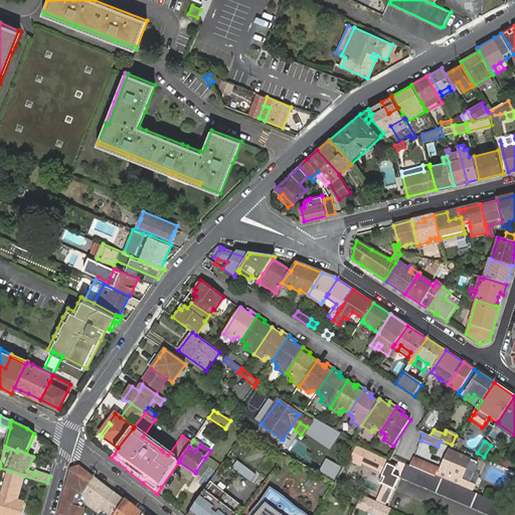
[(412,460),(410,466),(443,479),(447,481),(472,492),(475,486),(469,482),(473,473),(476,465),(472,463),(469,462),(470,460),(450,451),(441,470),(413,458),(412,460)]
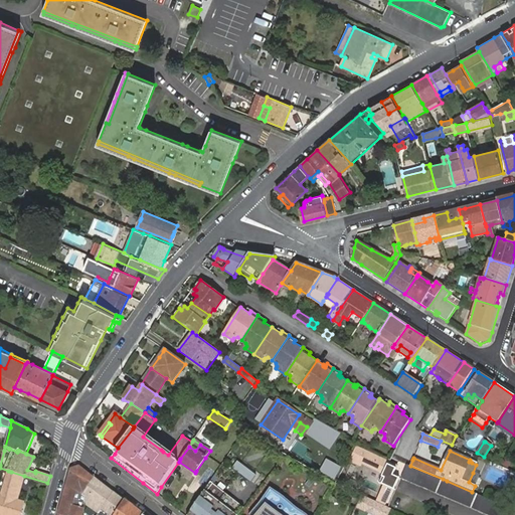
[(322,477),(335,483),(345,466),(332,458),(322,477)]
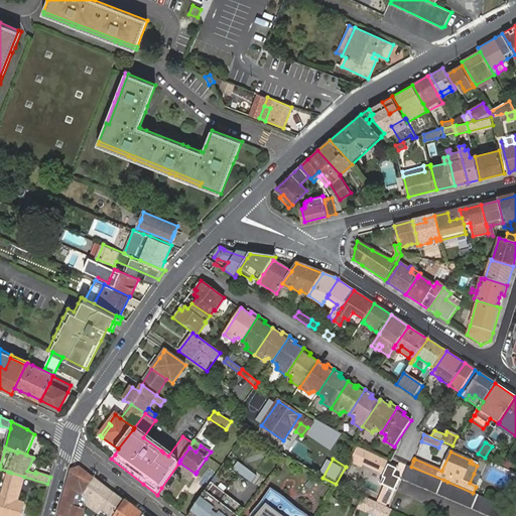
[(252,483),(257,476),(237,462),(232,469),(252,483)]
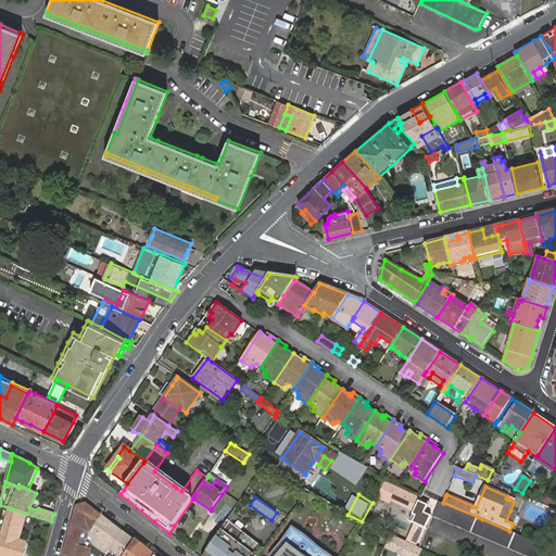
[(388,498),(379,517),(397,526),(395,530),(411,538),(413,532),(413,533),(424,512),(415,508),(413,510),(388,498)]
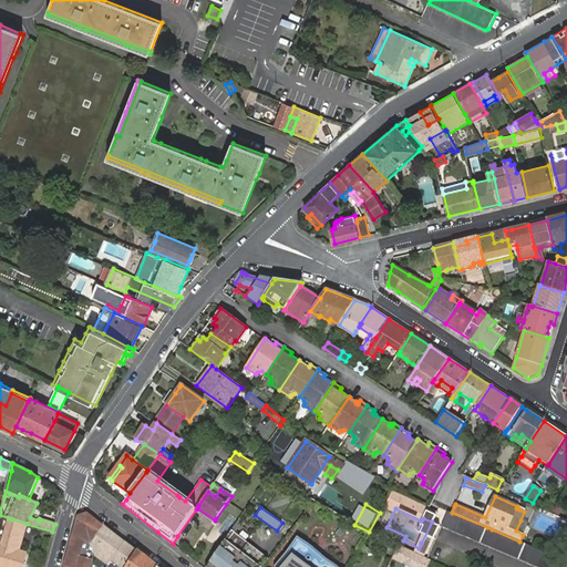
[(78,516),(72,537),(84,540),(84,542),(92,545),(104,525),(88,512),(78,516)]
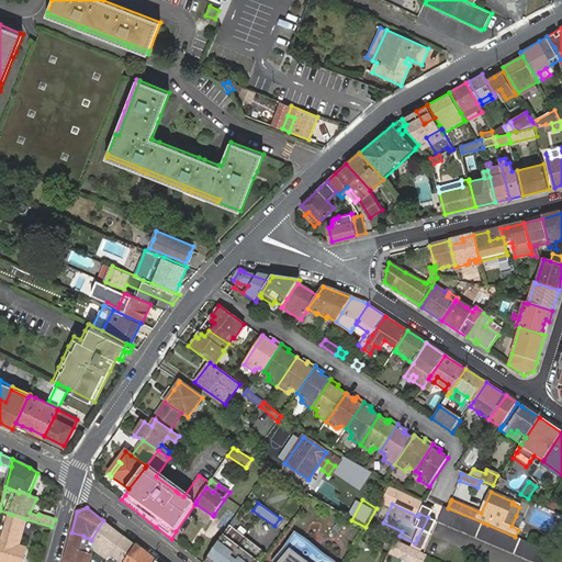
[(440,517),(438,521),(476,538),(514,554),(532,561),(555,561),(559,555),(557,554),(537,546),(520,539),(515,537),(487,525),(483,523),(448,508),(444,507),(440,517)]
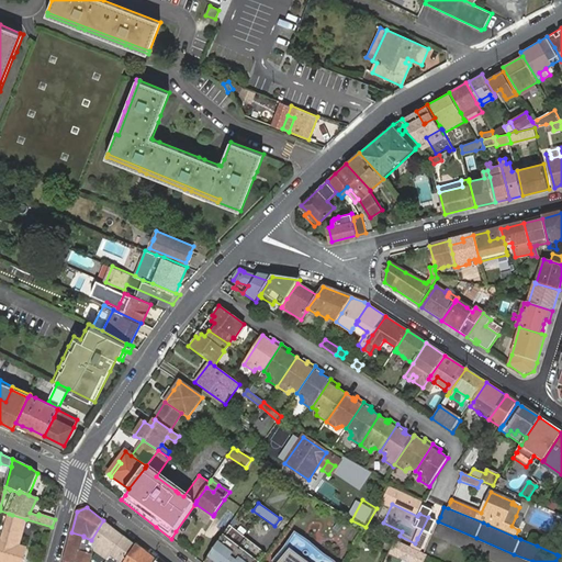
[(0,561),(21,561),(26,549),(19,546),(26,519),(12,515),(9,514),(2,541),(0,540),(0,561)]
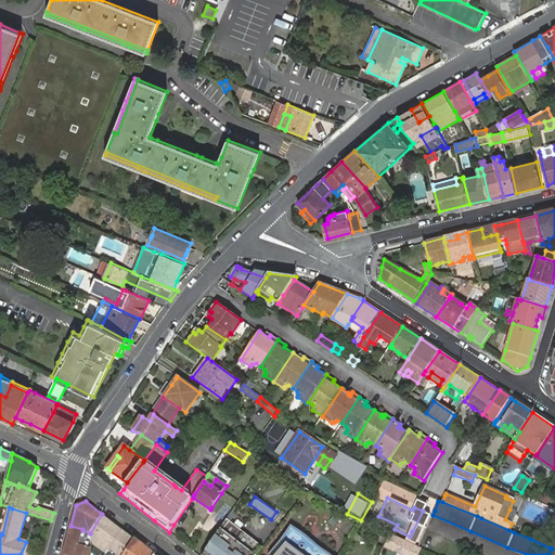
[(505,519),(512,524),(517,512),(510,510),(505,519)]
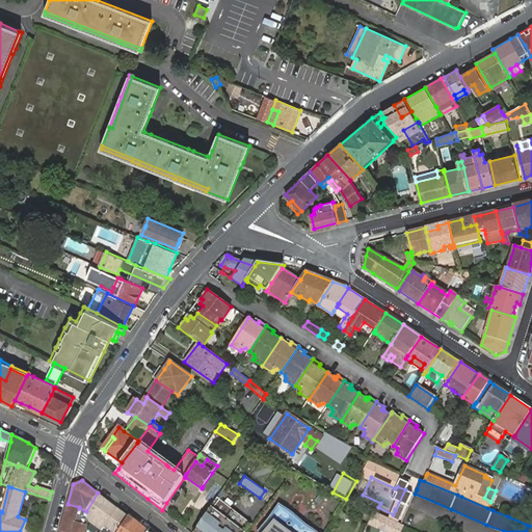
[(98,493),(86,511),(89,513),(88,520),(102,531),(101,531),(118,531),(128,516),(117,508),(98,493)]
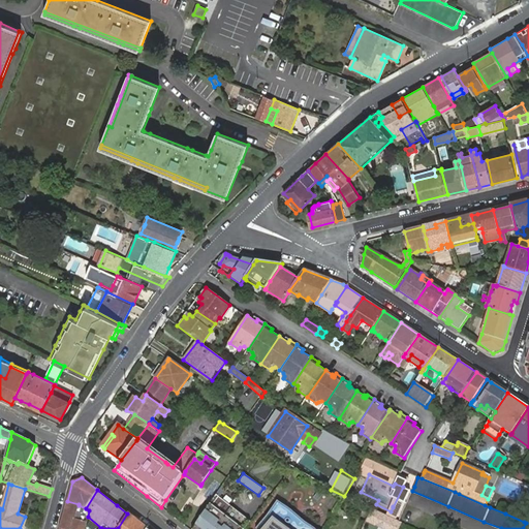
[(245,517),(216,495),(206,509),(192,528),(244,528),(250,521),(245,517)]
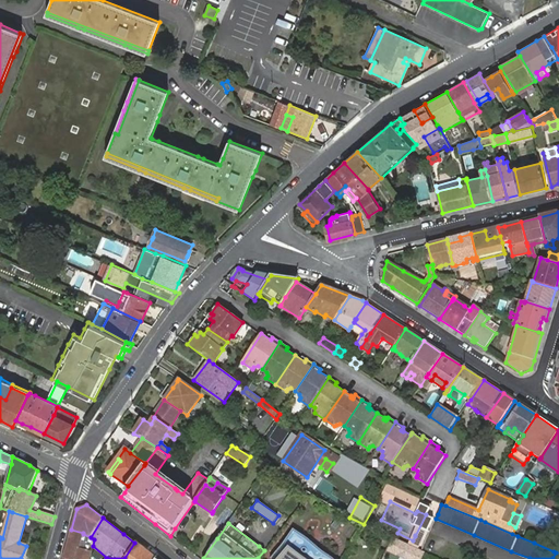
[(376,530),(365,525),(363,527),(381,536),(382,533),(380,532),(376,530)]
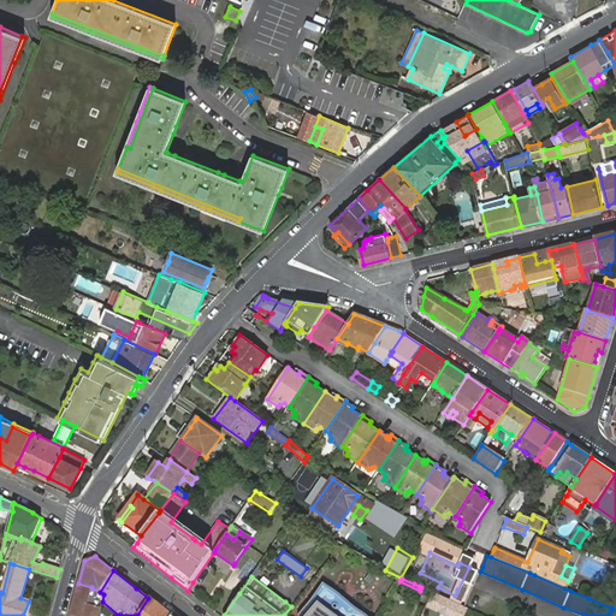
[(338,592),(321,582),(313,597),(296,615),(367,615),(366,615),(356,609),(338,592)]
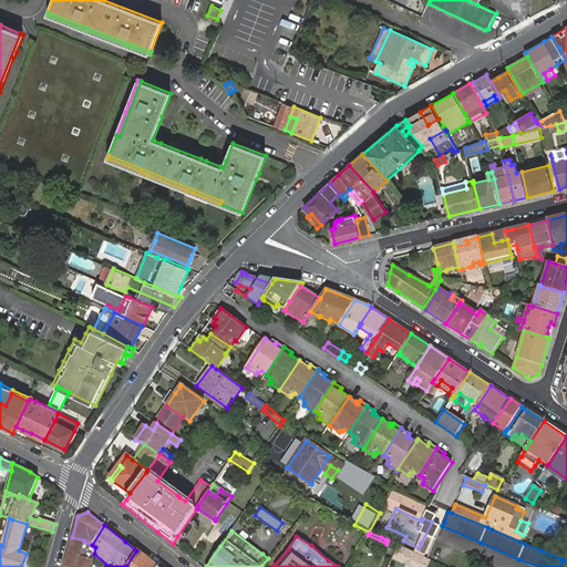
[(84,540),(72,537),(64,565),(63,566),(71,566),(72,566),(73,566),(90,566),(94,554),(95,547),(92,545),(84,542),(84,540)]
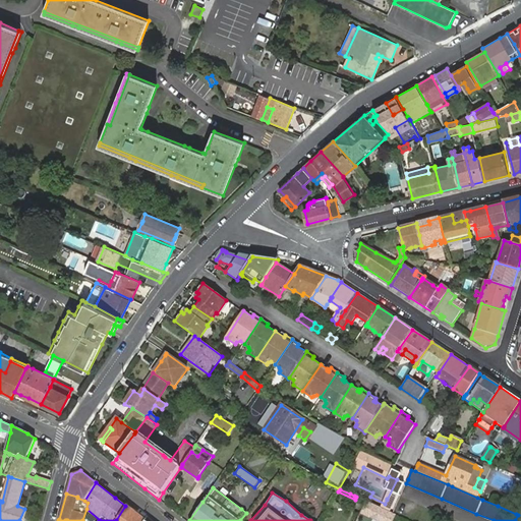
[(385,504),(370,497),(367,502),(382,509),(385,504)]
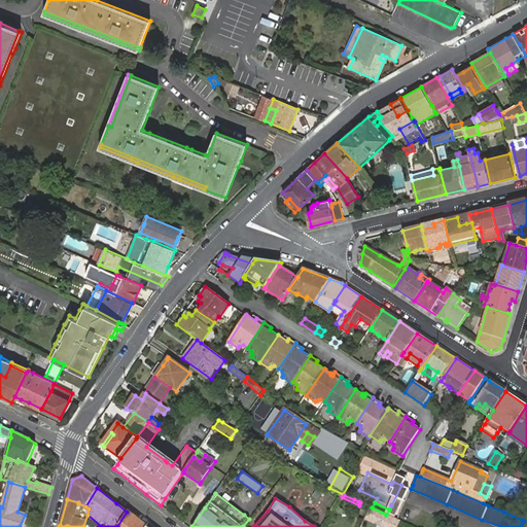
[(506,506),(503,512),(522,520),(524,516),(511,511),(512,508),(506,506)]
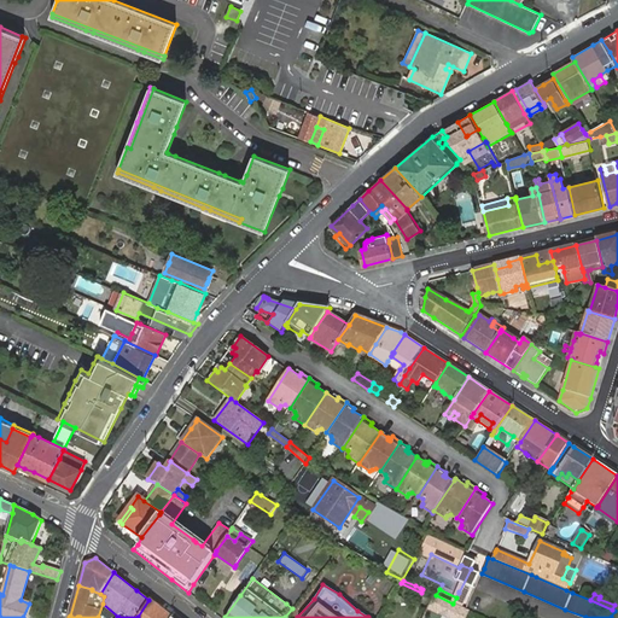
[(172,617),(149,600),(138,617),(172,617)]
